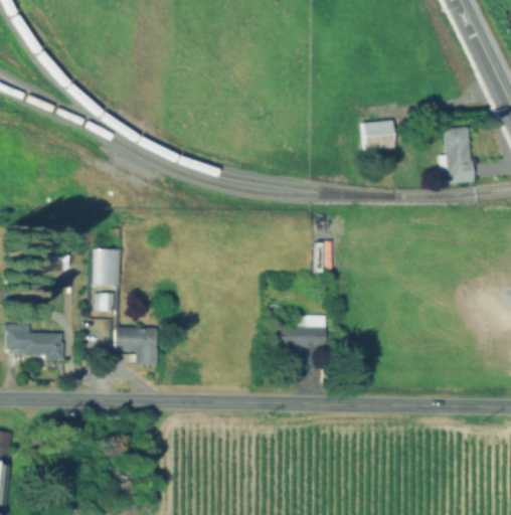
[(362,150),(392,149),(391,122),(361,123),(362,150)]
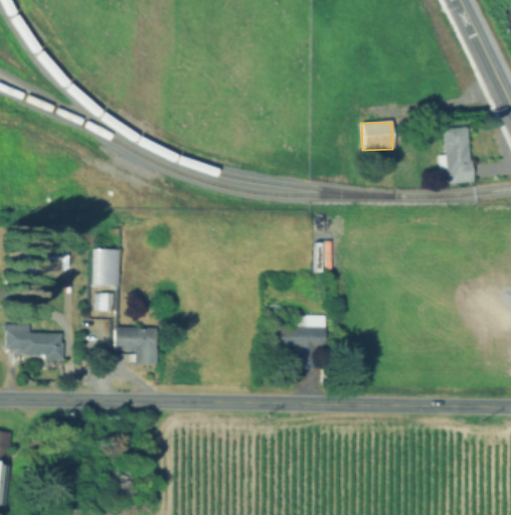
[(444,129),(447,183),(472,182),(468,127),(444,129)]
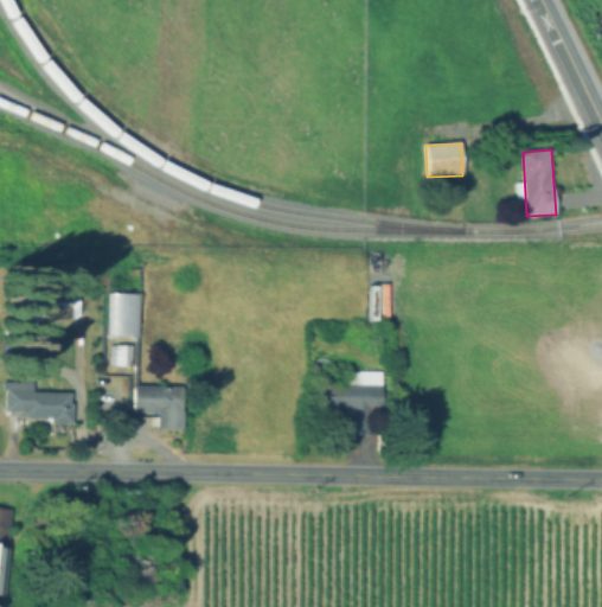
[(346,435),(370,435),(370,408),(382,408),(382,371),(346,371),(346,384),(324,384),(324,408),(346,408),(346,435)]
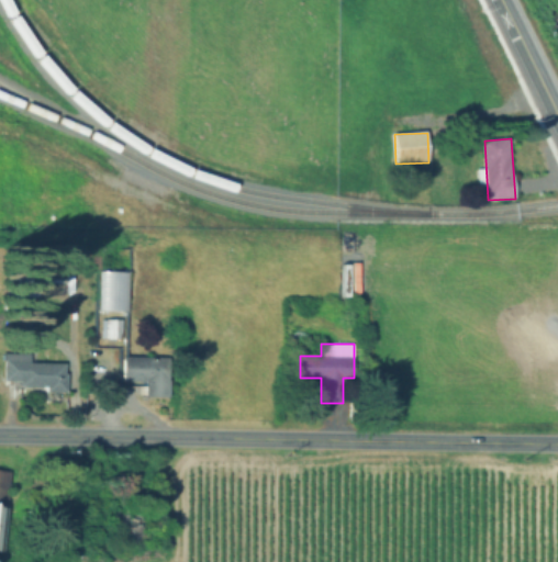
[(67,363),(30,362),(30,352),(4,352),(4,381),(20,381),(20,389),(67,390),(67,363)]
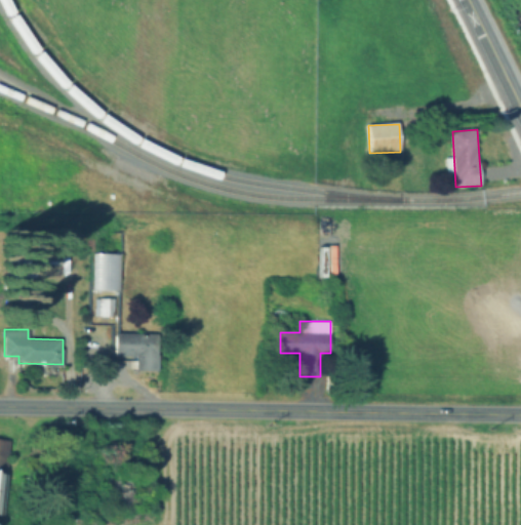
[(158,333),(115,333),(115,360),(134,360),(134,374),(158,374),(158,333)]
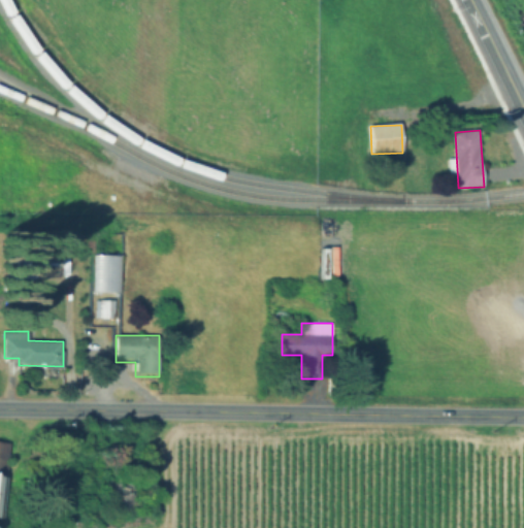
[(0,519),(3,520),(9,442),(0,440),(0,519)]
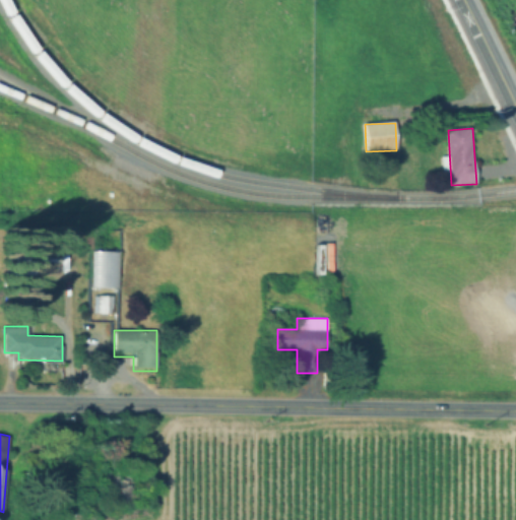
[(122,496),(133,496),(133,474),(122,474),(122,496)]
